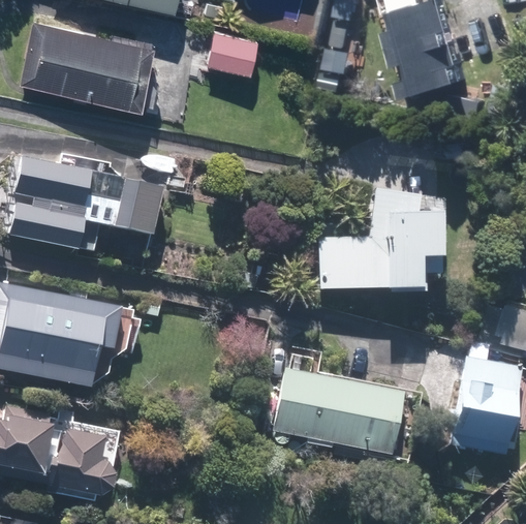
[(128,0),(172,9),(173,0),(128,0)]
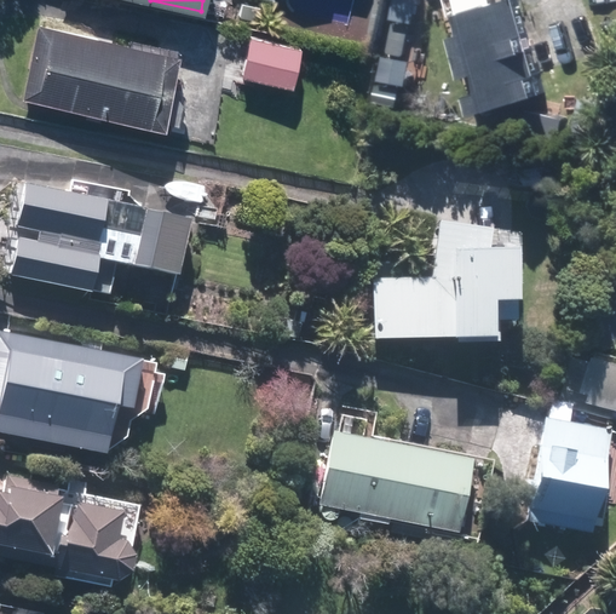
[(245,0),(242,12),(263,17),(265,4),(245,0)]
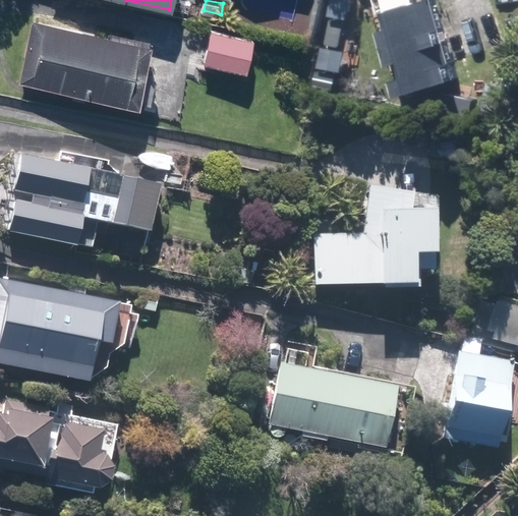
[(429,0),(386,13),(410,96),(464,79),(441,0),(429,0)]
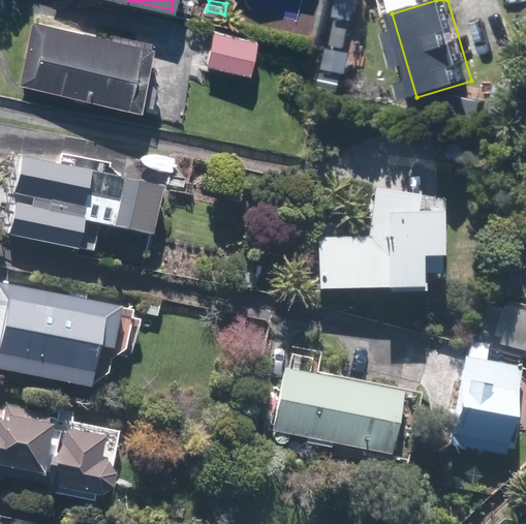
[(33,18),(20,82),(138,106),(152,42),(33,18)]
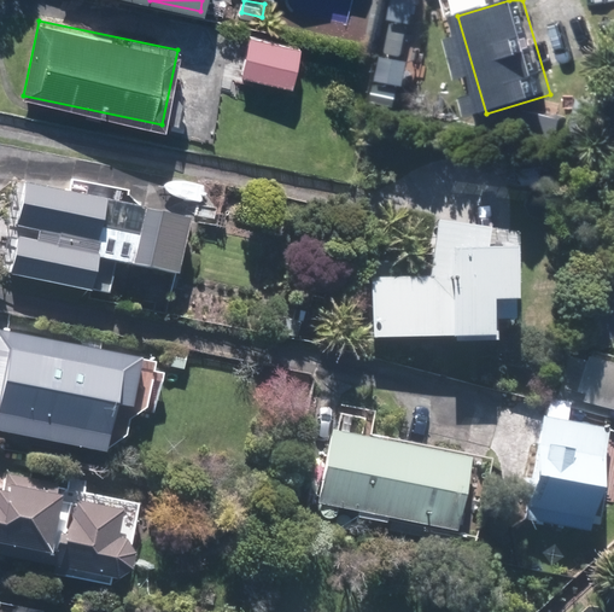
[(300,44),(250,34),(243,75),(293,85),(300,44)]
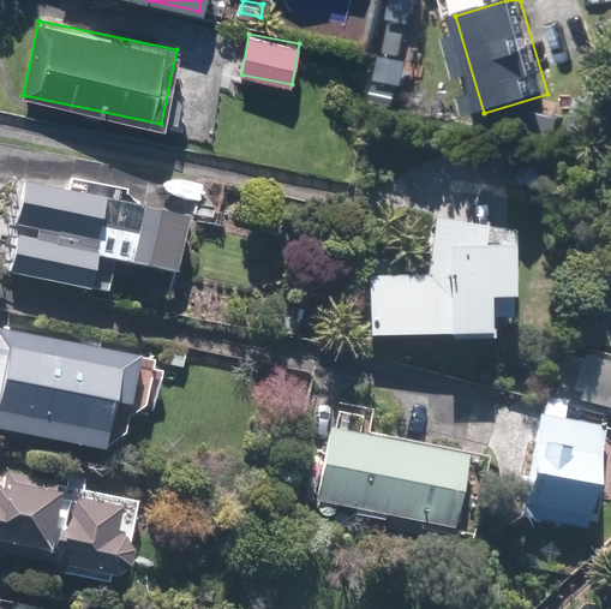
[(21,234),(12,273),(90,291),(91,287),(108,292),(115,261),(175,275),(189,220),(141,208),(143,204),(124,199),(126,190),(75,177),(71,191),(29,180),(18,225),(41,230),(40,238),(21,234)]
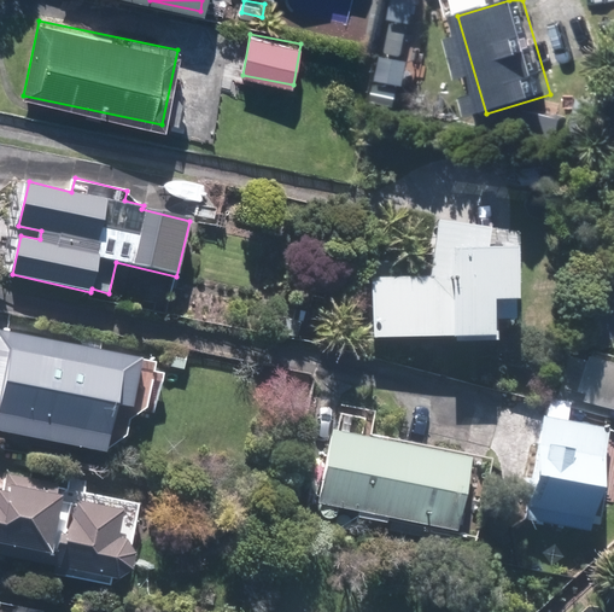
[(521,248),(507,248),(495,248),(497,225),(444,217),(437,273),(378,274),(379,326),(379,333),(460,332),(460,334),(503,334),(502,316),(522,316),(522,298),(526,297),(526,248),(521,248)]
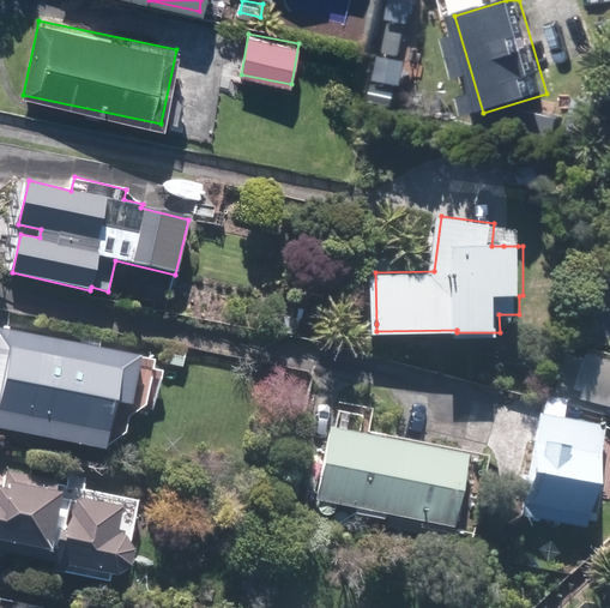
[(609,266),(593,264),(579,339),(609,344),(609,266)]
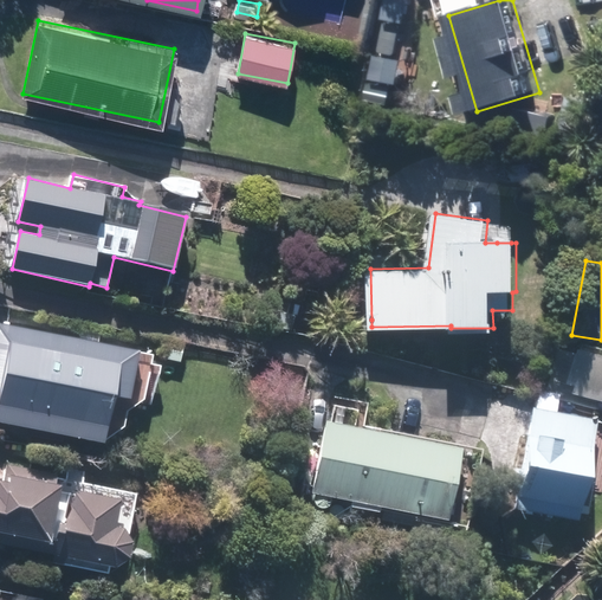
[(277,310),(273,324),(295,329),(298,315),(277,310)]
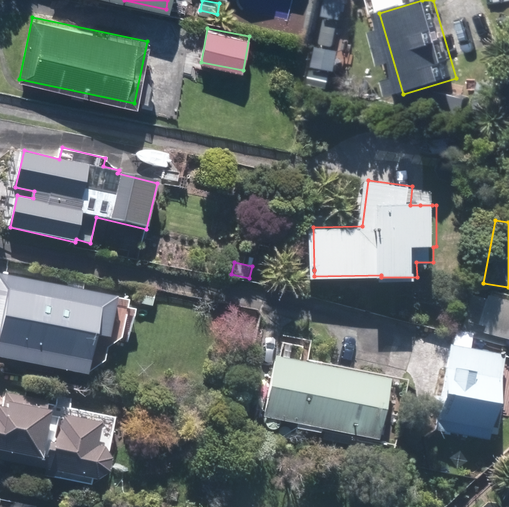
[(0,273),(0,356),(87,375),(96,335),(107,337),(116,298),(0,273)]
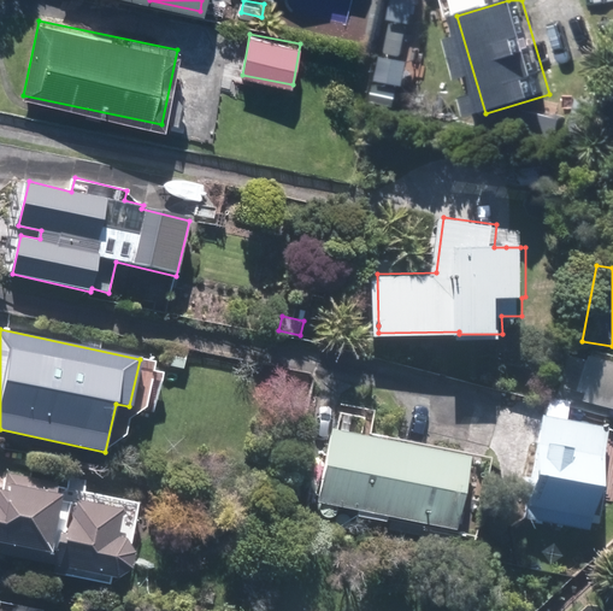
[(171,344),(168,363),(186,365),(189,348),(171,344)]
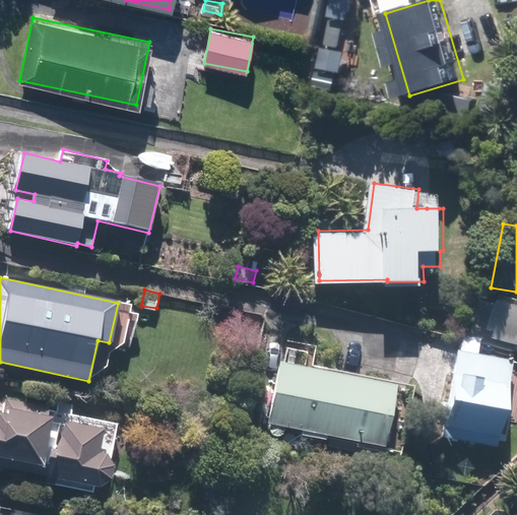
[(480,300),(470,339),(514,349),(515,344),(516,344),(516,299),(502,296),(500,305),(480,300)]
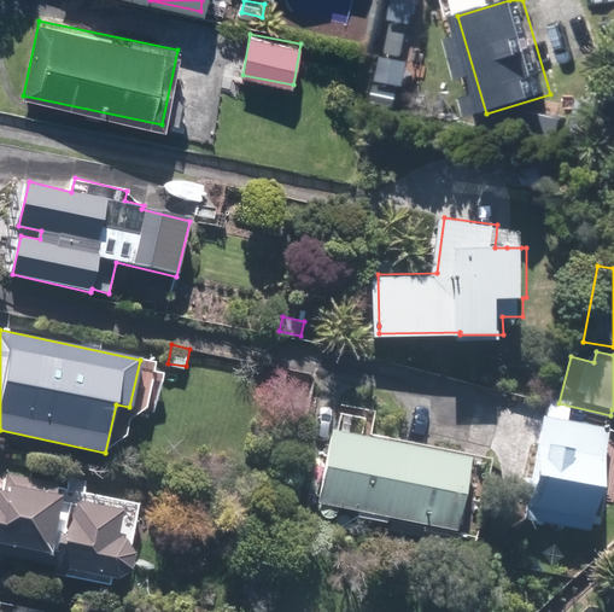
[(531,493),(526,519),(589,531),(608,429),(544,417),(533,479),(526,477),(524,491),(531,493)]
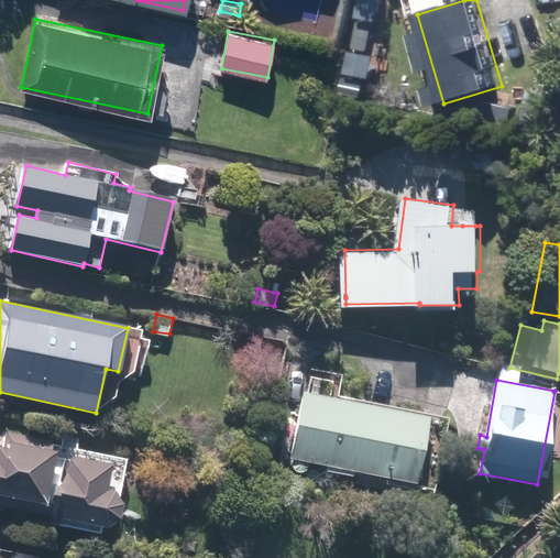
[(303,391),(288,457),(414,484),(428,419),(303,391)]
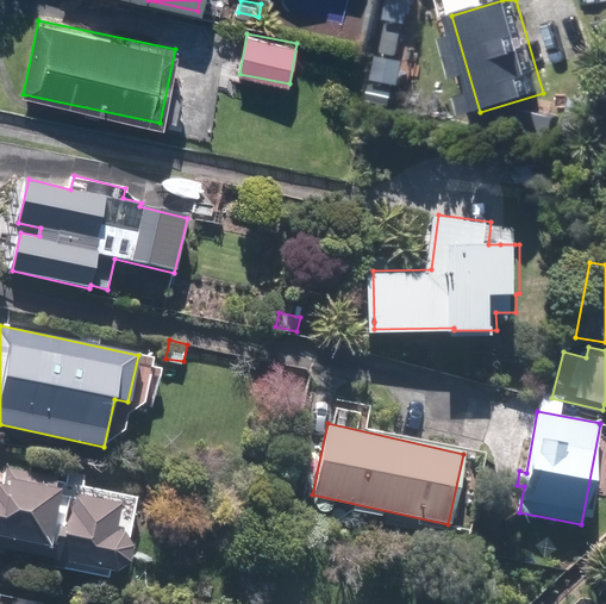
[(0,477),(0,546),(60,560),(58,566),(108,577),(110,570),(116,571),(130,562),(133,547),(130,542),(139,496),(66,480),(67,475),(11,465),(6,486),(0,477)]
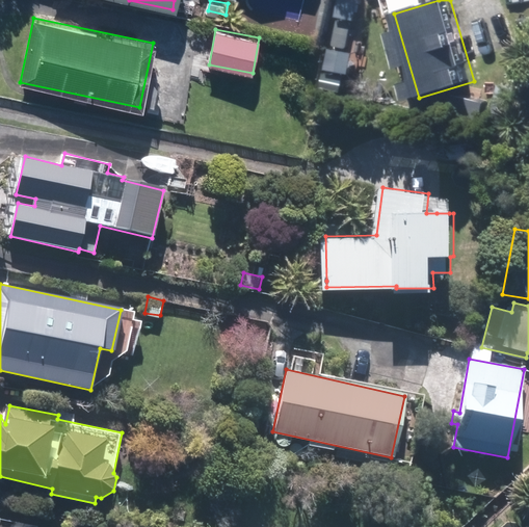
[(235,414),(234,423),(248,426),(249,416),(235,414)]
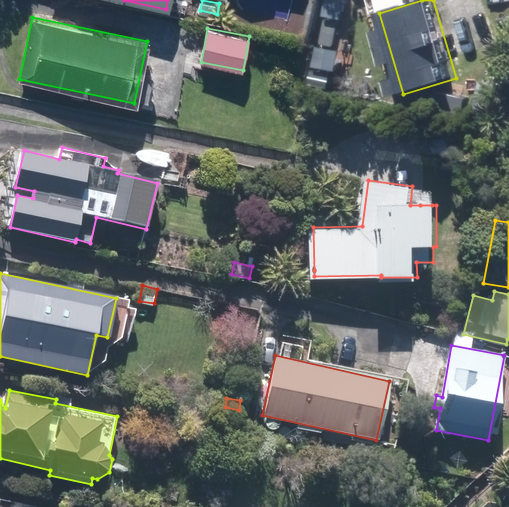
[(0,506),(35,506),(36,503),(0,495),(0,506)]
